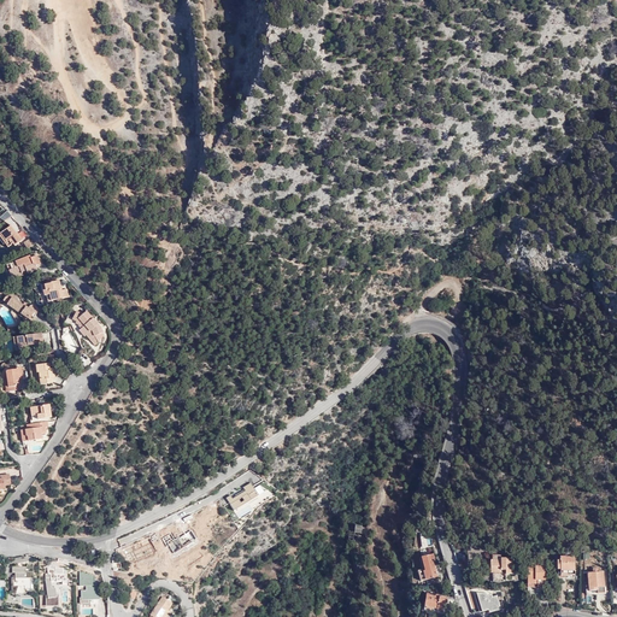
[(6,211),(0,217),(0,218),(4,222),(10,216),(6,211)]
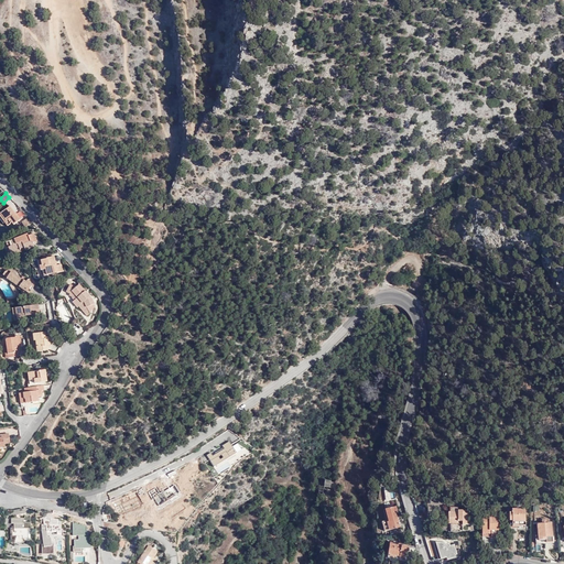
[(10,207),(0,215),(8,226),(12,223),(14,225),(20,220),(10,207)]
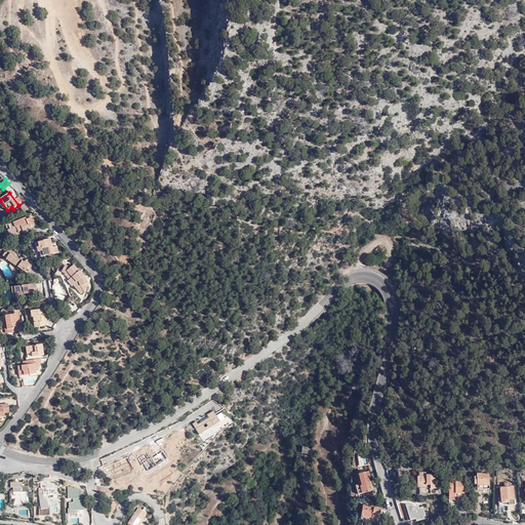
[(25,216),(9,223),(10,227),(6,229),(4,230),(8,238),(18,234),(17,233),(16,231),(22,230),(22,232),(23,233),(32,229),(30,225),(33,224),(31,216),(26,218),(25,216)]
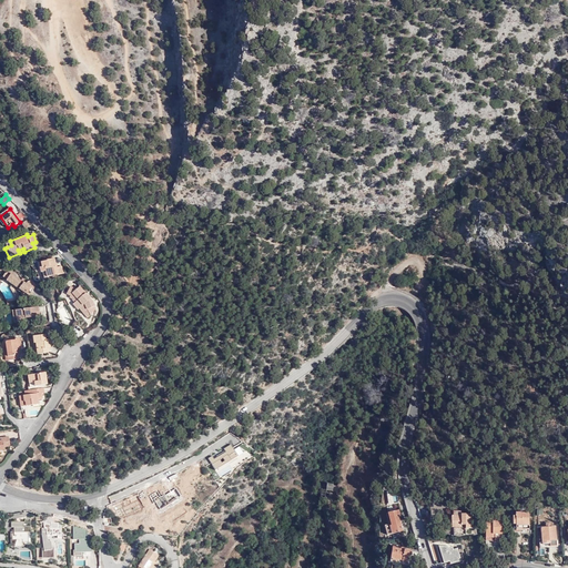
[(52,257),(47,259),(48,260),(37,262),(38,267),(40,266),(42,277),(62,273),(61,266),(54,267),(52,257)]
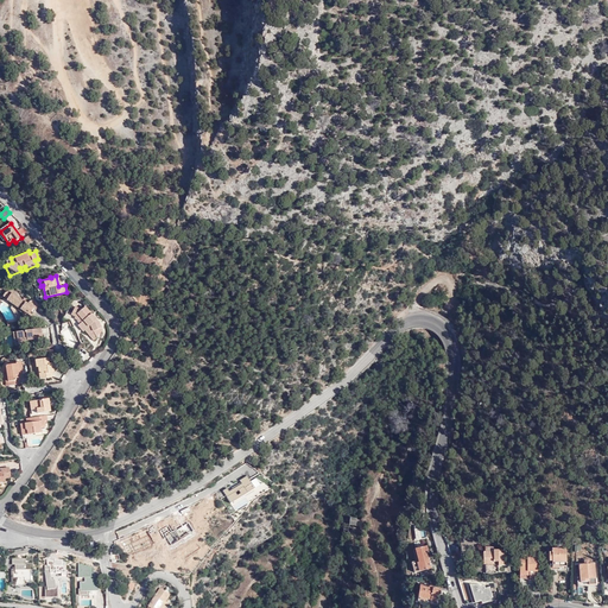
[(32,312),(36,309),(26,303),(8,291),(6,291),(6,290),(1,291),(0,292),(0,295),(4,297),(2,298),(25,314),(27,309),(30,311),(32,312)]
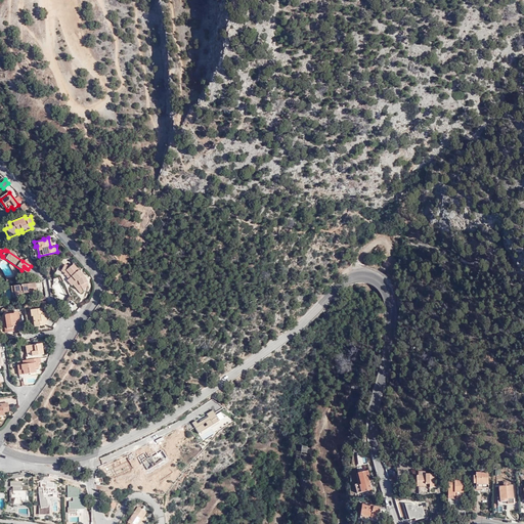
[(83,276),(80,272),(78,274),(75,272),(78,269),(73,264),(70,265),(68,264),(68,266),(63,264),(60,270),(63,272),(62,274),(64,275),(64,276),(68,278),(66,279),(71,286),(72,285),(75,288),(79,285),(83,290),(85,285),(84,282),(86,281),(83,276)]
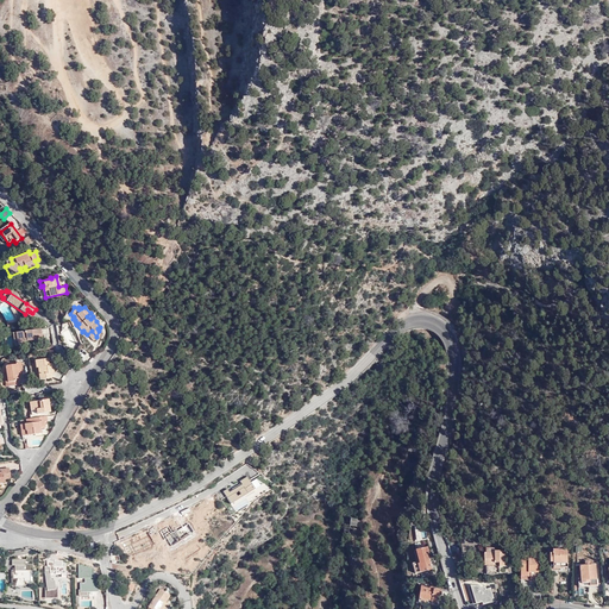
[(42,330),(13,334),(14,346),(36,343),(35,336),(42,334),(42,330)]
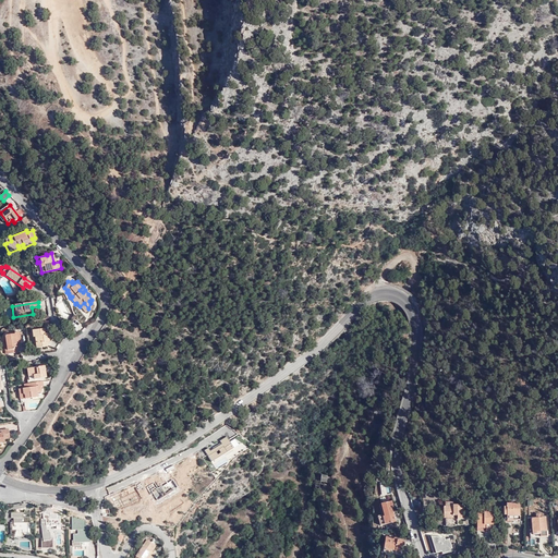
[(37,342),(35,342),(36,348),(47,346),(46,341),(49,340),(48,332),(44,334),(43,328),(31,330),(32,337),(34,337),(36,337),(37,342)]
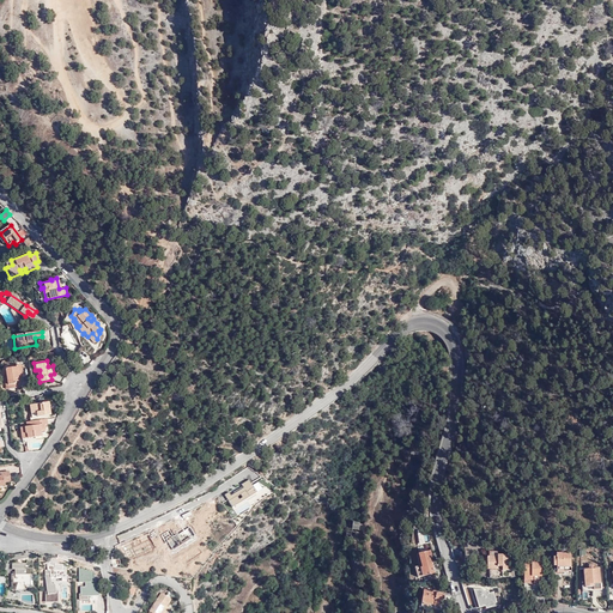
[(5,375),(7,389),(14,388),(13,380),(17,380),(16,376),(20,376),(18,365),(13,366),(13,368),(4,369),(5,375)]
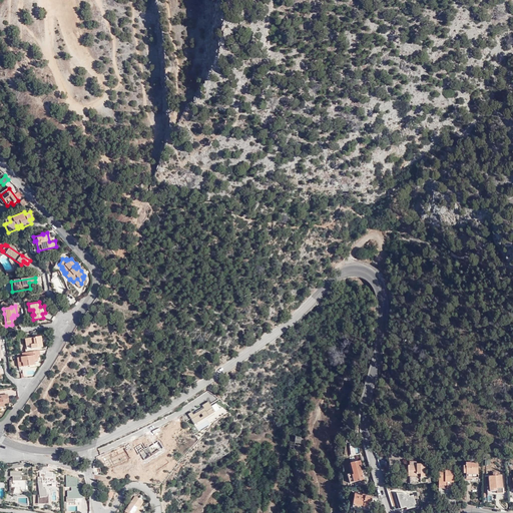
[(33,344),(33,349),(42,347),(39,336),(24,339),(25,346),(30,345),(33,344)]
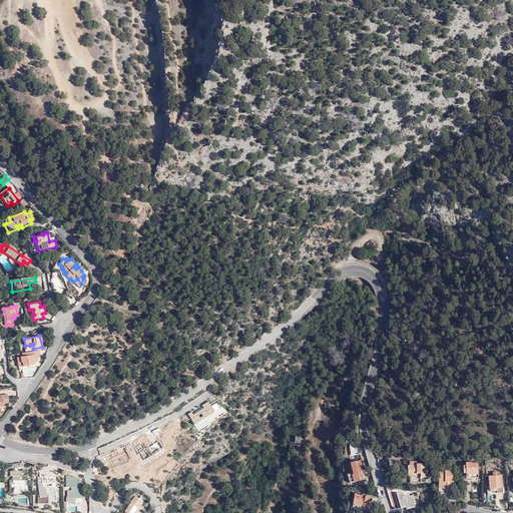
[(40,355),(39,350),(22,353),(22,358),(21,358),(22,363),(23,363),(23,367),(35,365),(34,361),(38,360),(37,355),(40,355)]
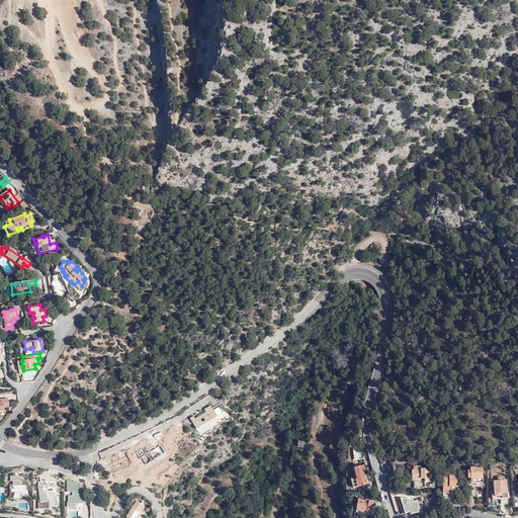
[(210,405),(189,417),(197,429),(218,417),(210,405)]
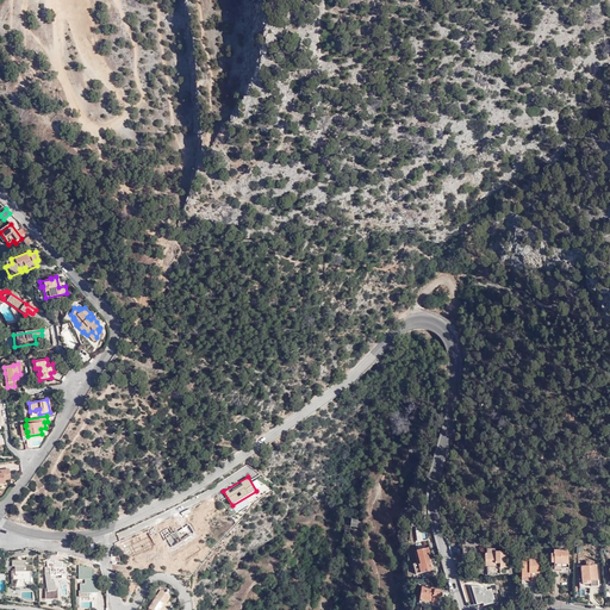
[(456,536),(447,539),(449,548),(460,545),(456,536)]
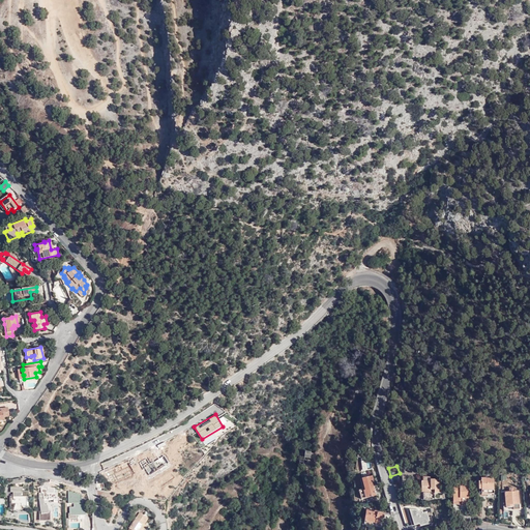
[(435,493),(441,493),(441,478),(432,478),(432,480),(428,480),(428,475),(421,475),(421,491),(435,491),(435,493)]
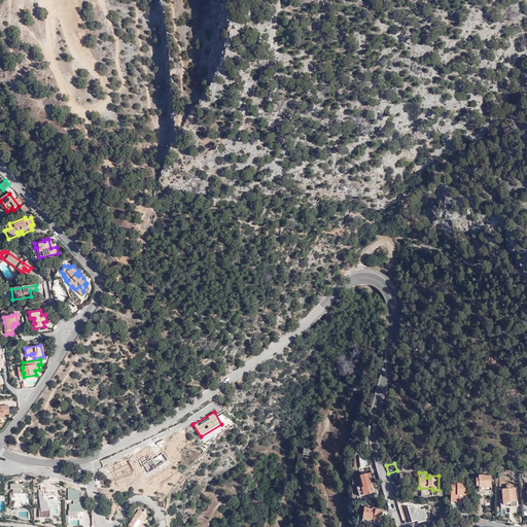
[(372,478),(370,473),(360,477),(362,486),(356,488),(359,497),(374,493),(370,479),(372,478)]
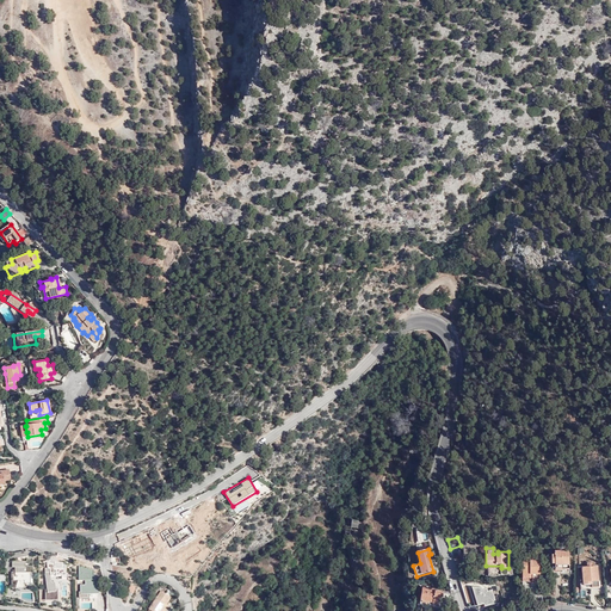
[(569,572),(569,569),(569,550),(555,551),(555,555),(551,555),(553,571),(554,572),(554,573),(569,572)]
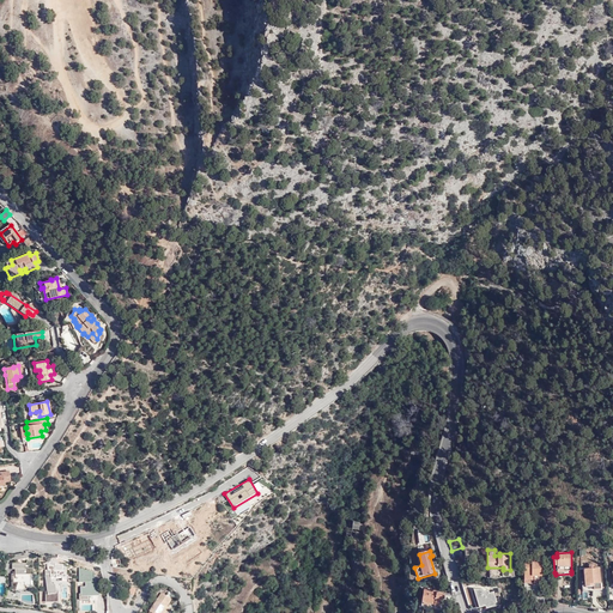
[(34,574),(34,559),(28,559),(28,563),(26,565),(22,565),(22,563),(13,563),(13,569),(16,569),(16,574),(12,574),(12,589),(17,589),(17,588),(25,588),(25,584),(31,584),(31,574),(34,574)]
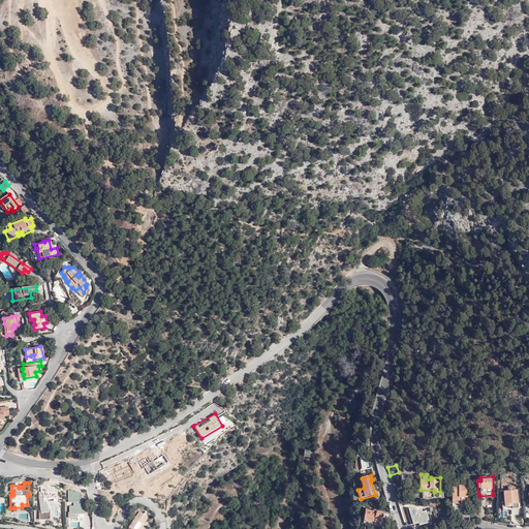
[(468,493),(468,483),(452,484),(453,503),(462,503),(462,502),(466,502),(466,493),(468,493)]
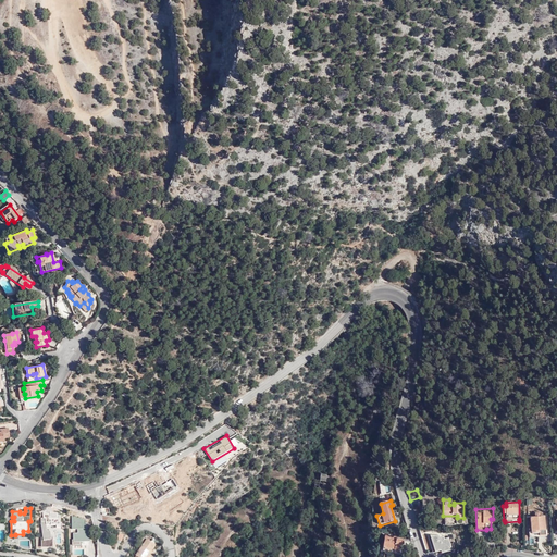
[(42,512),(42,517),(42,518),(45,518),(45,521),(40,521),(40,525),(41,525),(42,536),(41,536),(41,546),(52,545),(52,536),(50,536),(50,529),(47,530),(47,523),(56,523),(56,527),(61,527),(60,517),(57,517),(57,511),(49,511),(49,514),(42,512)]
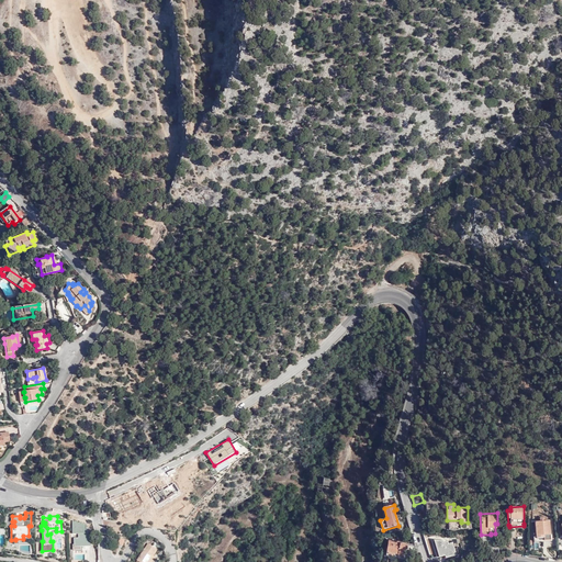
[(86,532),(86,524),(71,519),(71,534),(78,534),(78,537),(74,537),(74,543),(71,543),(72,549),(80,549),(80,544),(90,543),(89,536),(88,532),(86,532)]
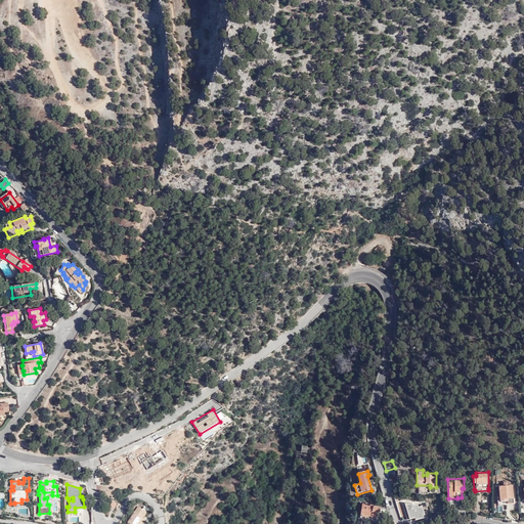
[(499,486),(500,501),(508,501),(508,505),(513,504),(514,504),(513,485),(499,486)]
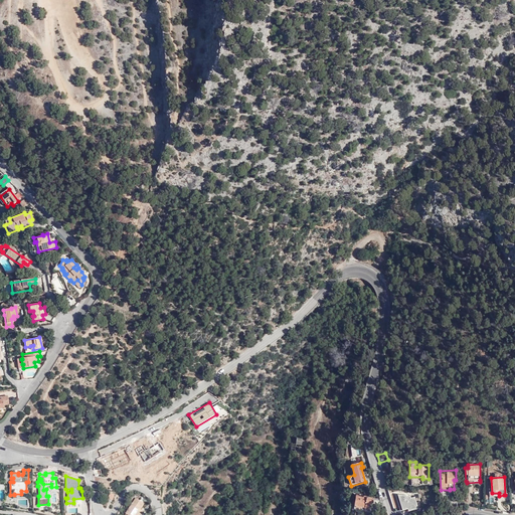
[(492,493),(491,489),(489,489),(489,497),(504,496),(504,495),(499,496),(499,493),(492,493)]
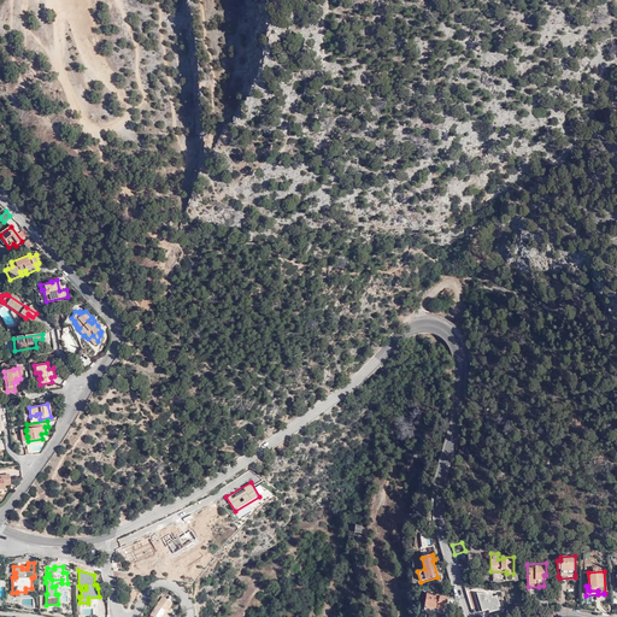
[(466,592),(472,613),(485,610),(485,611),(489,610),(491,612),(503,609),(498,595),(493,597),(492,594),(477,594),(475,588),(466,592)]
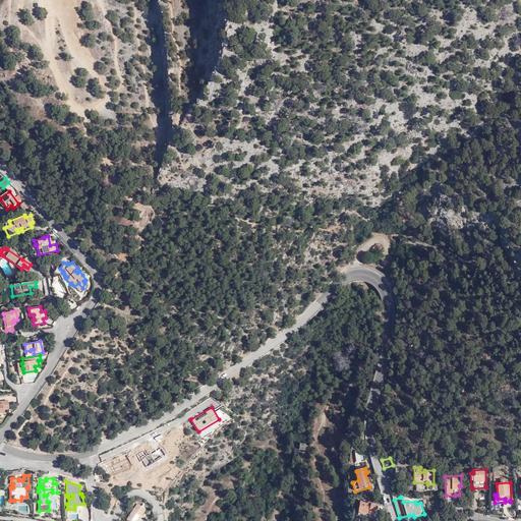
[(377,510),(378,506),(359,503),(357,516),(373,519),(374,510),(377,510)]
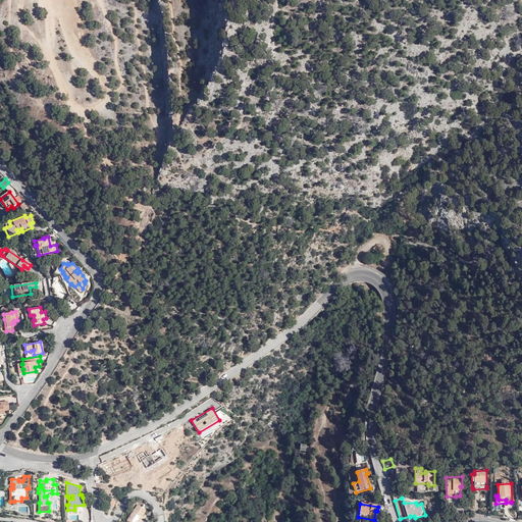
[(127,521),(128,521),(140,521),(142,521),(145,518),(143,516),(141,515),(142,514),(143,515),(146,510),(142,507),(138,505),(127,521)]
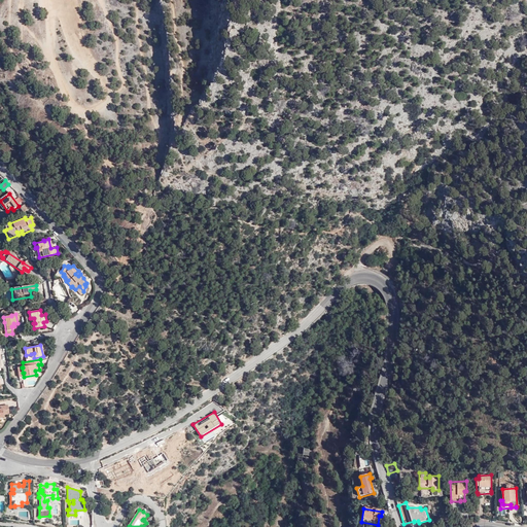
All buildings are outlined.
